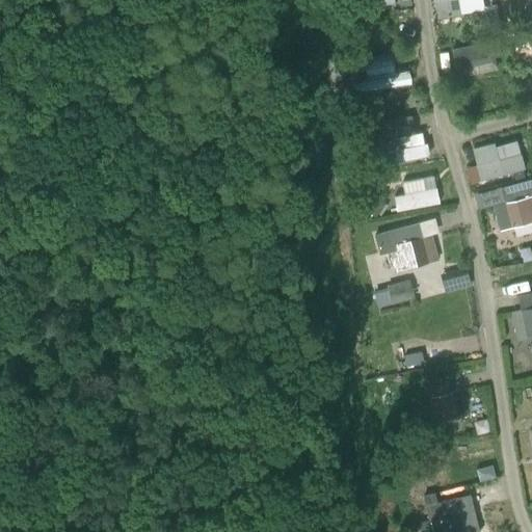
[(330,0),(319,0),(321,9),(333,7),(330,0)]
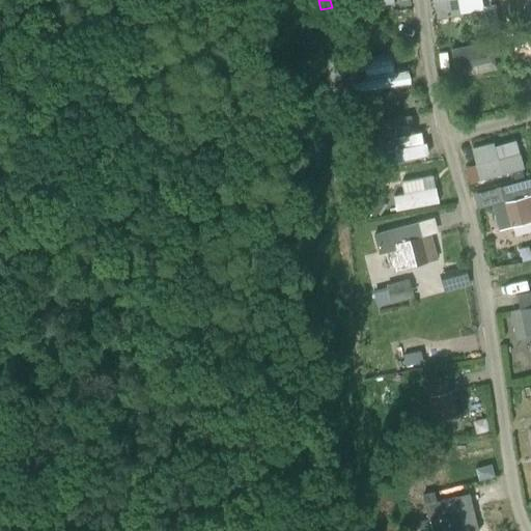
[(391,0),(337,0),(339,12),(392,3),(391,0)]
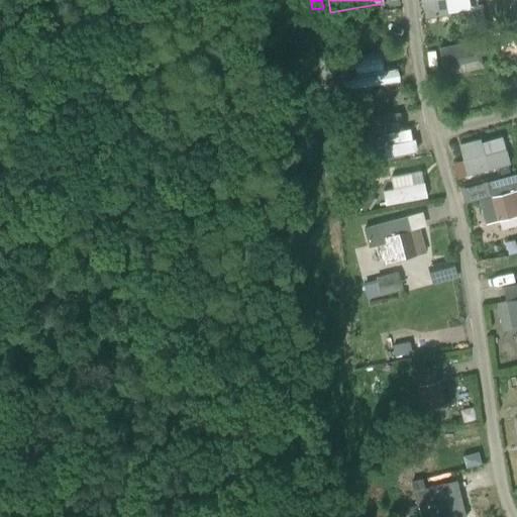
[(422,0),(426,18),(447,14),(447,13),(444,0),(422,0)]
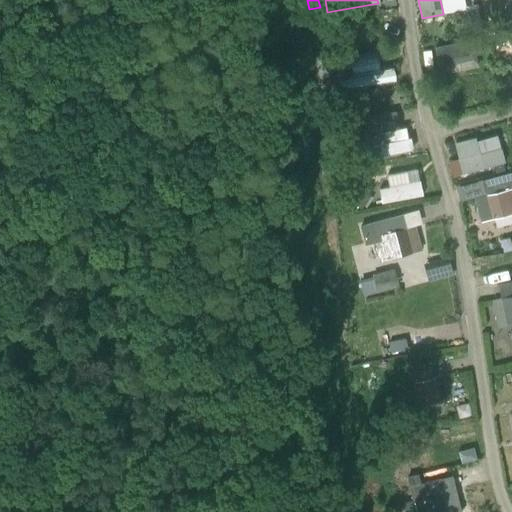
[(474,8),(464,10),(466,21),(477,19),(474,8)]
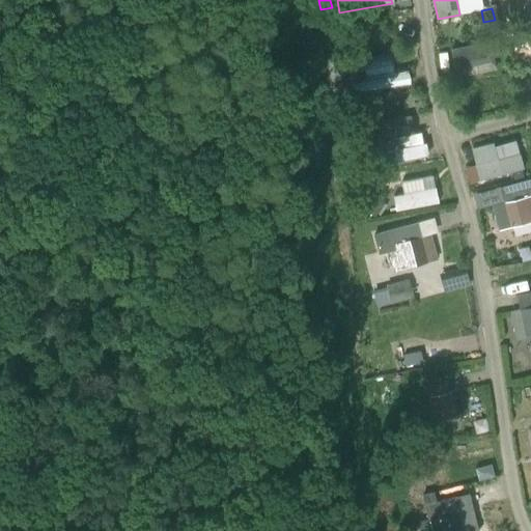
[(455,58),(491,51),(488,39),(453,47),(455,58)]
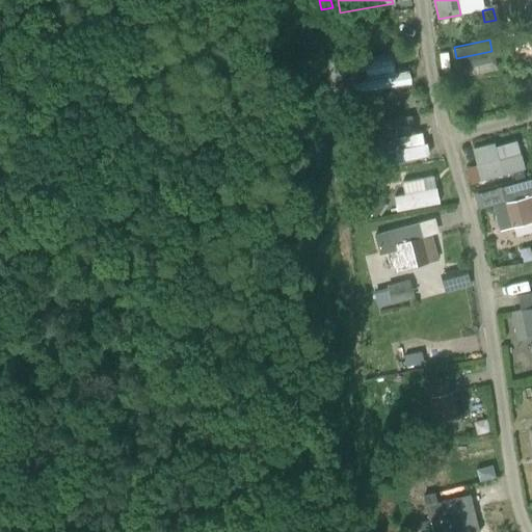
[(350,80),(352,94),(408,84),(403,54),(362,62),(364,78),(350,80)]
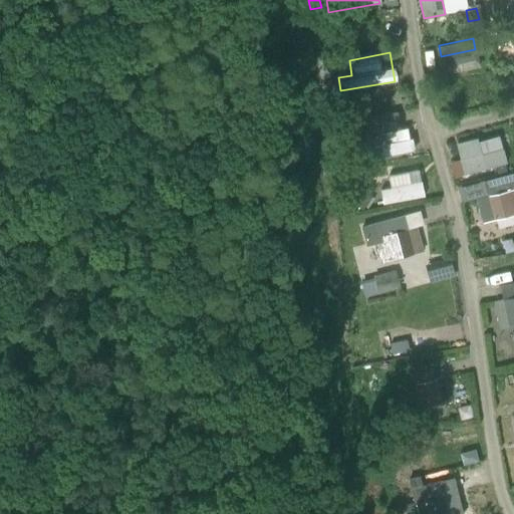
[(316,80),(325,79),(332,78),(329,61),(322,62),(313,63),(316,80)]
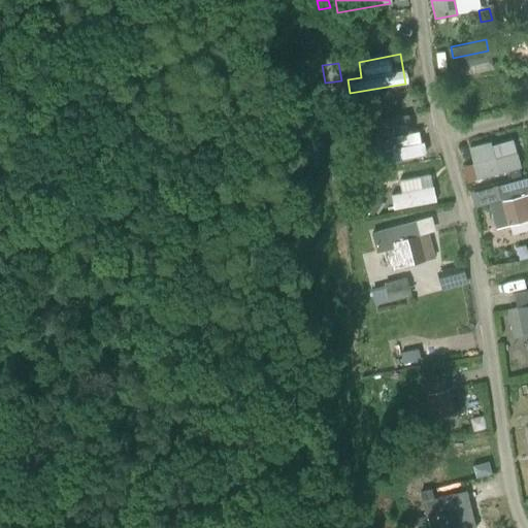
[(508,81),(506,72),(497,73),(499,84),(508,81)]
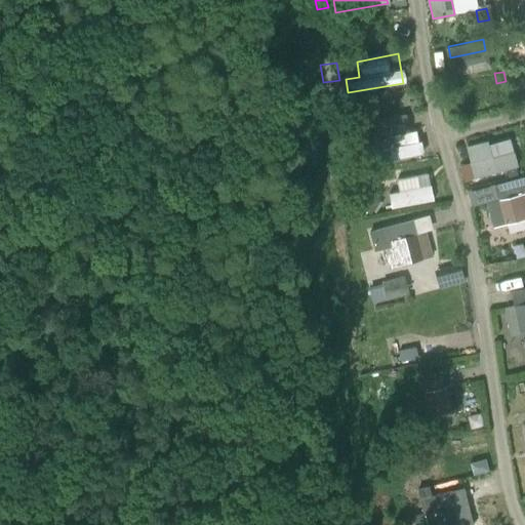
[(524,103),(524,77),(514,81),(518,93),(520,104),(524,103)]
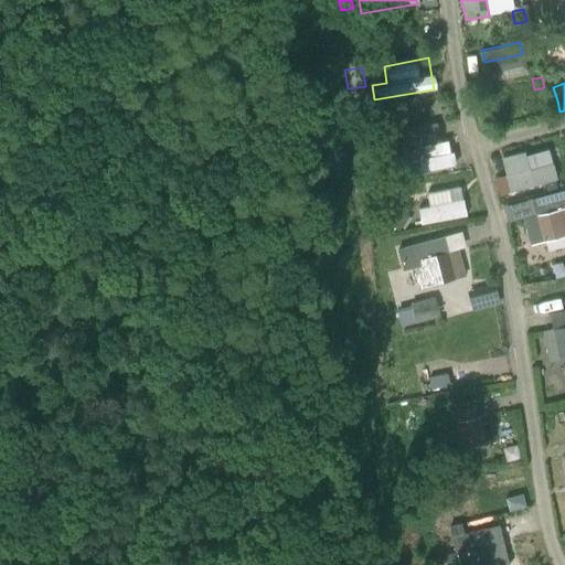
[(404,173),(451,164),(449,152),(447,152),(445,141),(403,149),(405,161),(402,161),(404,173)]
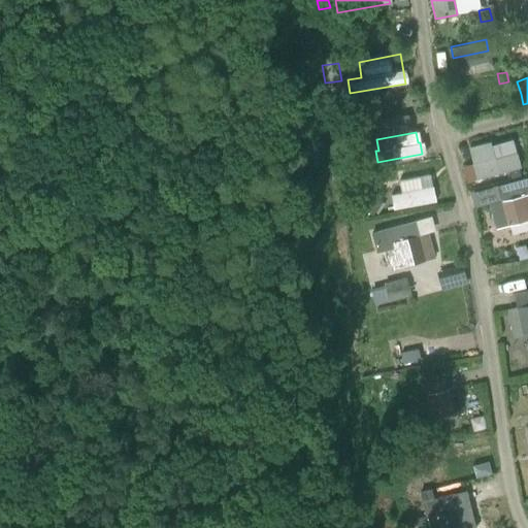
[(517,153),(495,158),(490,141),(468,147),(476,179),(521,168),(517,153)]
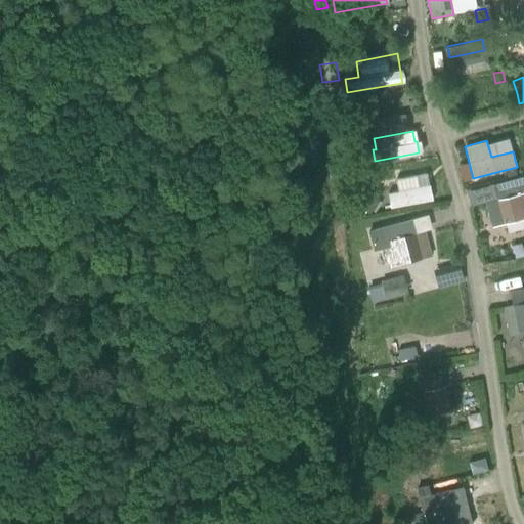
[(494,200),(484,203),(491,226),(523,217),(523,177),(523,176),(490,185),(494,200)]
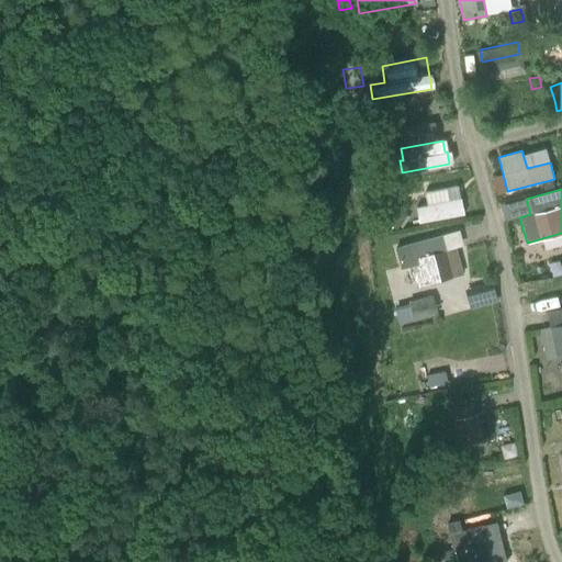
[(375,192),(375,201),(377,201),(389,201),(389,191),(375,191),(375,192)]
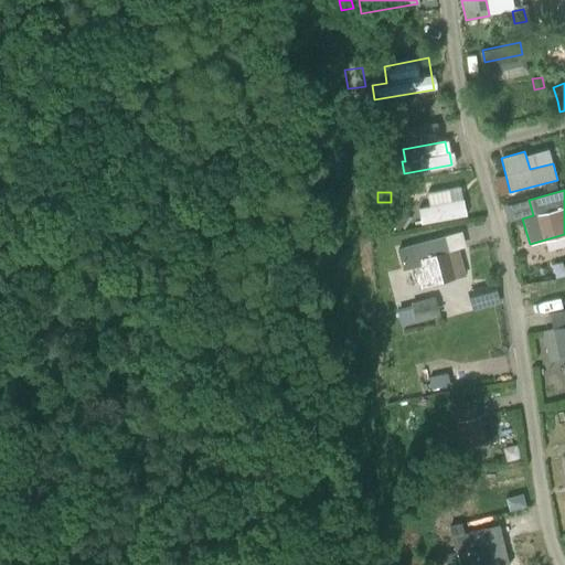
[(469,216),(466,201),(420,210),(423,225),(469,216)]
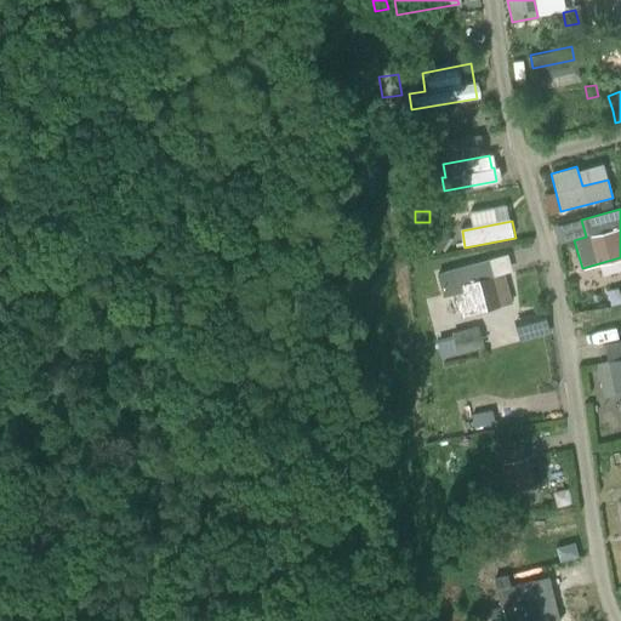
[(436,229),(425,245),(426,246),(434,251),(438,254),(440,250),(449,238),(436,229)]
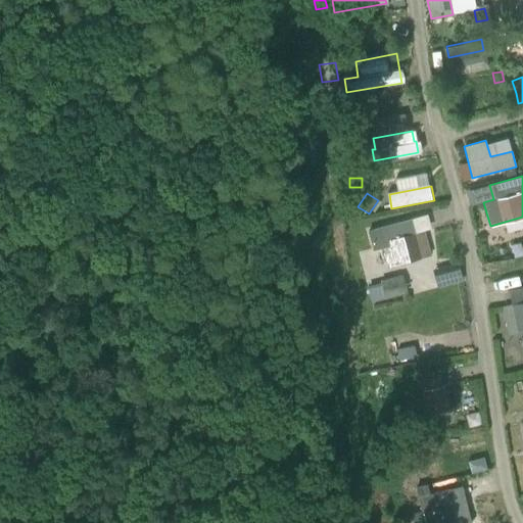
[(409,220),(368,230),(373,251),(383,248),(383,250),(387,267),(431,256),(424,230),(413,233),(409,220)]
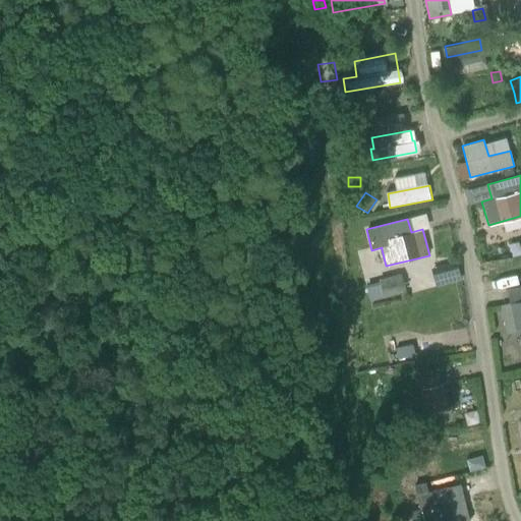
[(378,283),(382,298),(405,292),(401,274),(377,280),(378,283)]
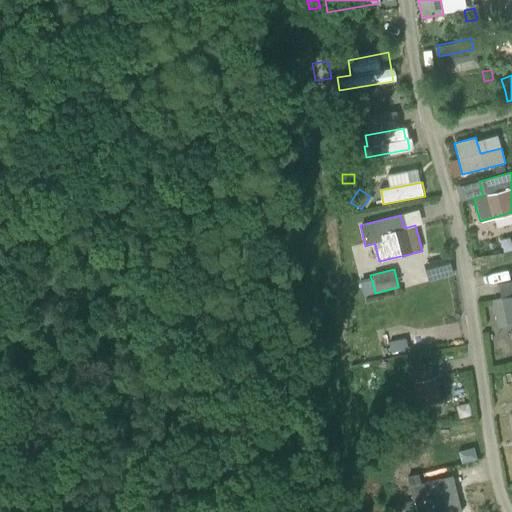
[(363,296),(375,293),(371,278),(359,281),(363,296)]
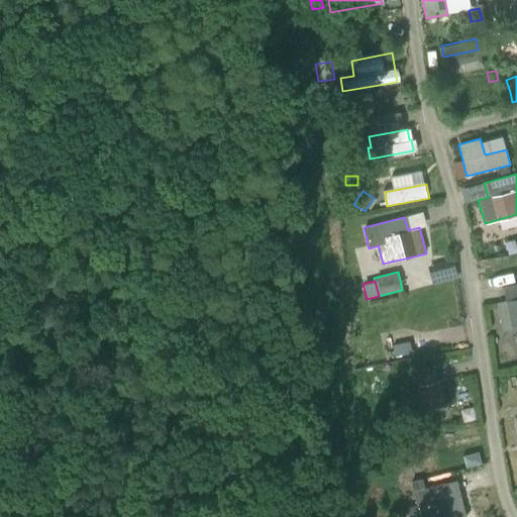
[(507,302),(497,304),(503,329),(512,327),(512,326),(516,324),(516,284),(504,288),(507,302)]
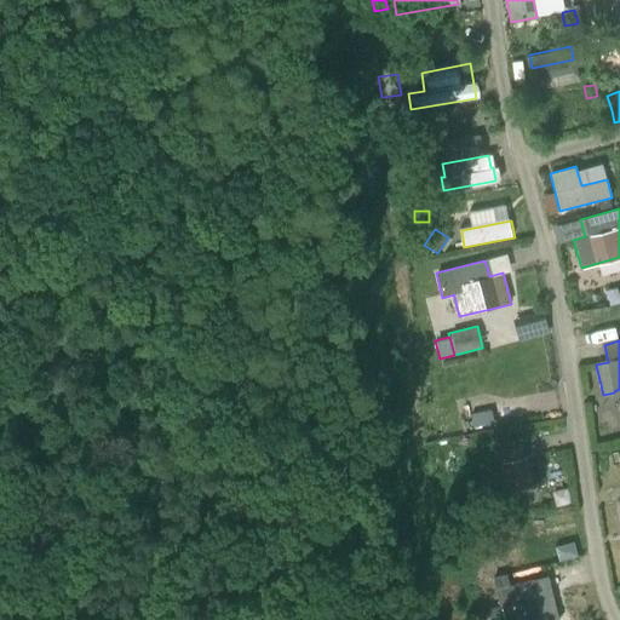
[(510,446),(507,434),(494,437),(497,449),(510,446)]
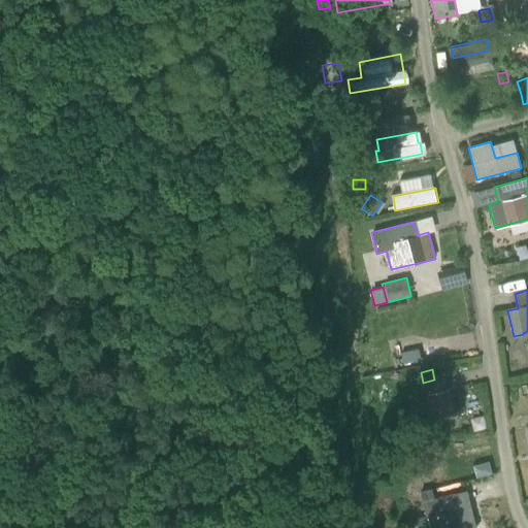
[(453,410),(461,408),(456,388),(418,397),(423,421),(453,414),(453,410)]
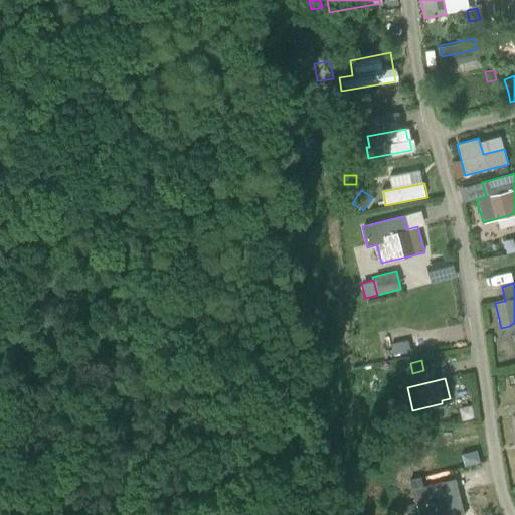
[(462,514),(457,493),(455,494),(447,496),(443,482),(422,488),(420,478),(410,481),(418,514),(462,514)]
